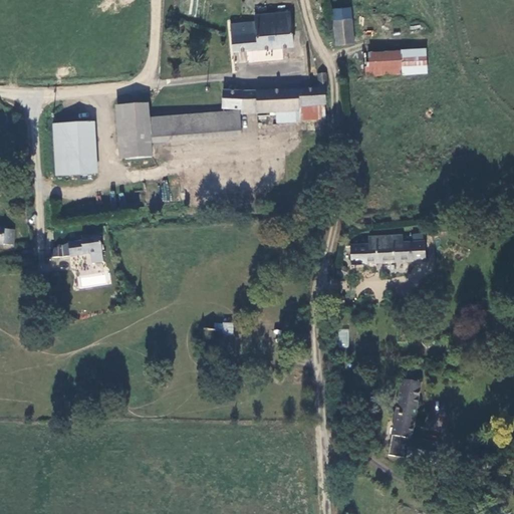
[(291,31),(289,11),(253,15),(254,22),(234,24),(235,35),(224,36),(224,44),(230,44),(231,50),(300,45),(299,30),(291,31)]
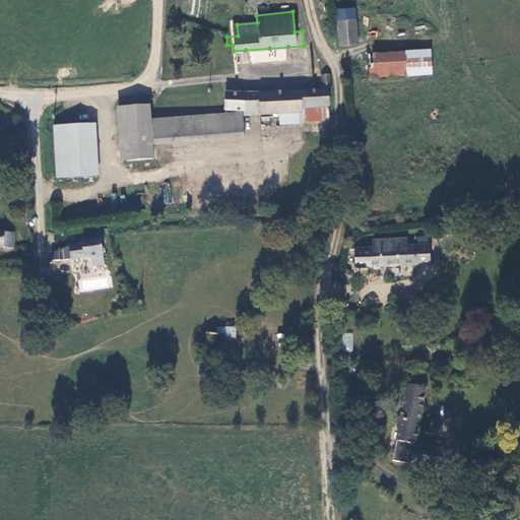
[(358,44),(355,18),(337,19),(340,45),(358,44)]
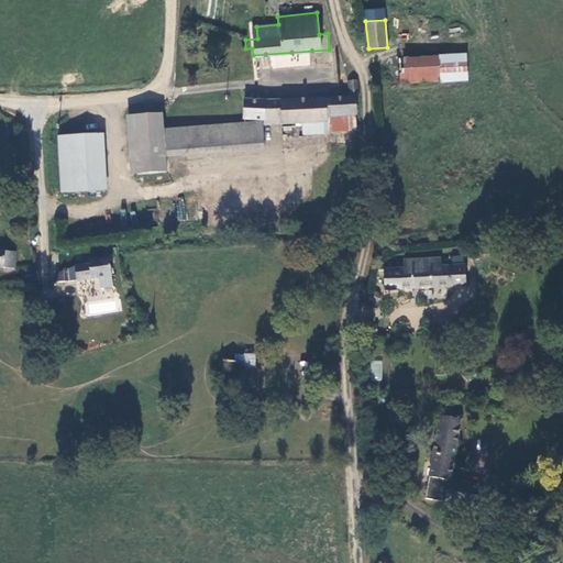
[(398,58),(399,83),(466,79),(464,54),(398,58)]
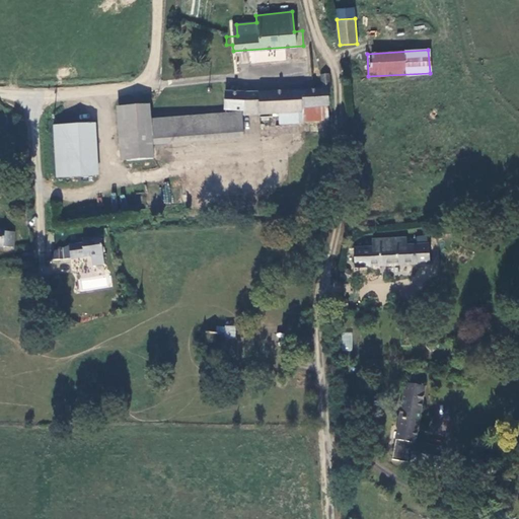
[(320,89),(256,92),(257,114),(257,127),(278,127),(278,125),(278,114),(298,114),(298,108),(325,107),(327,107),(328,90),(330,90),(327,74),(320,74),(320,89)]
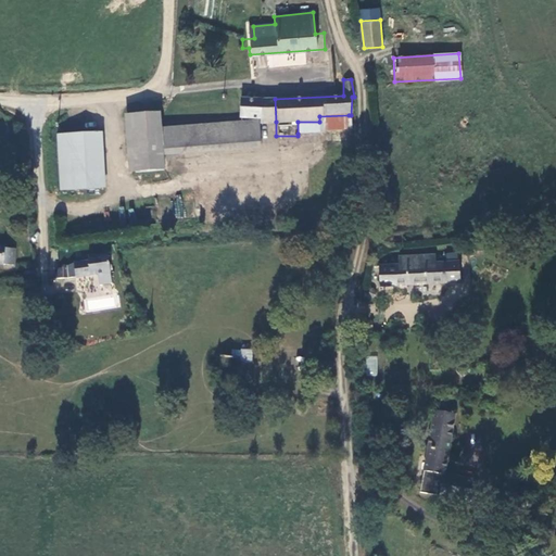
[(256,116),(256,99),(238,99),(237,116),(256,116)]
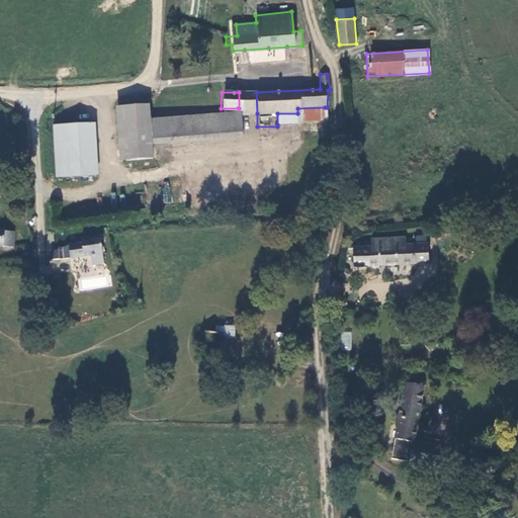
[(239,113),(257,113),(256,92),(239,92),(239,108),(239,113)]
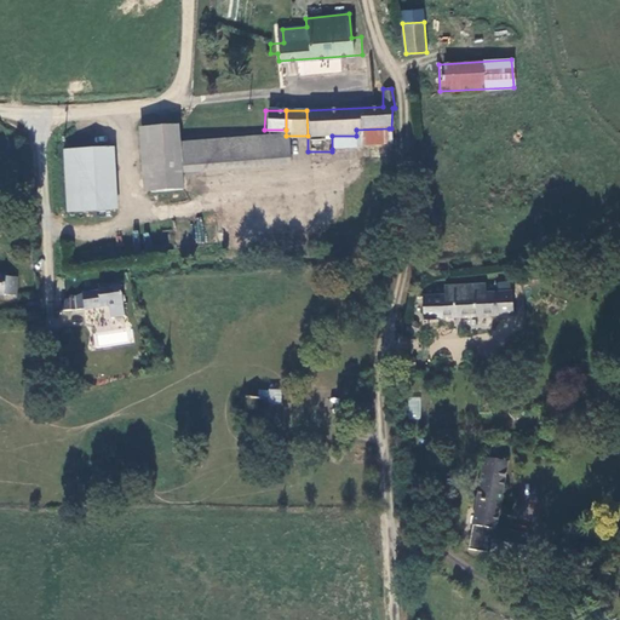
[(142,128),(147,190),(179,188),(173,125),(142,128)]
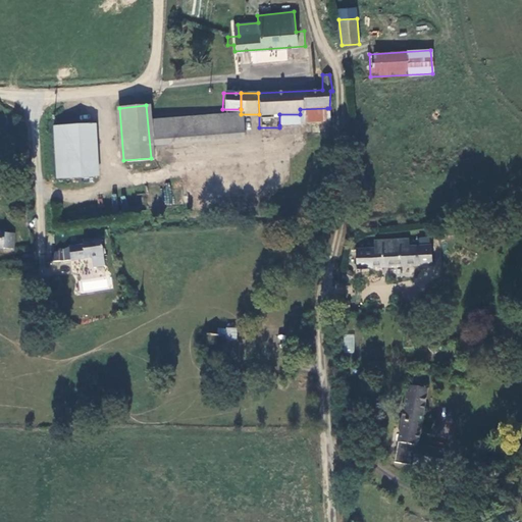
[(327,121),(327,108),(300,109),(300,114),(301,121),(327,121)]
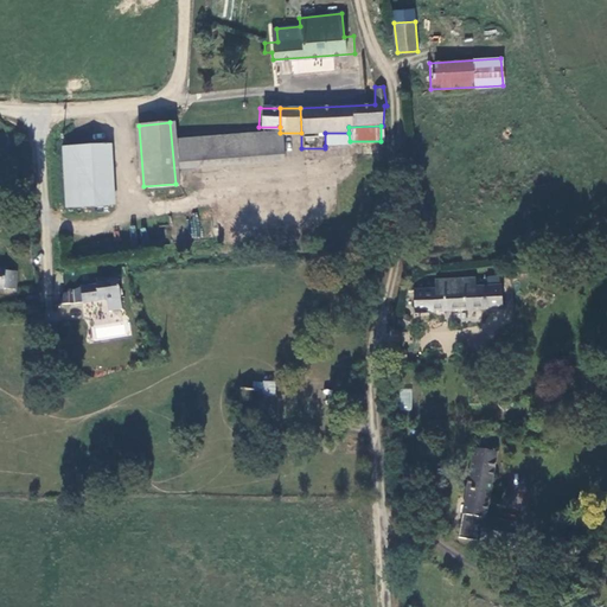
[(173,140),(176,163),(280,152),(278,131),(173,140)]
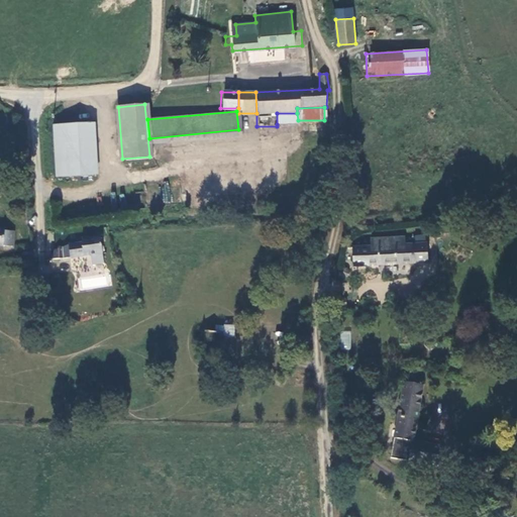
[(298,123),(298,120),(297,113),(277,113),(277,124),(298,123)]
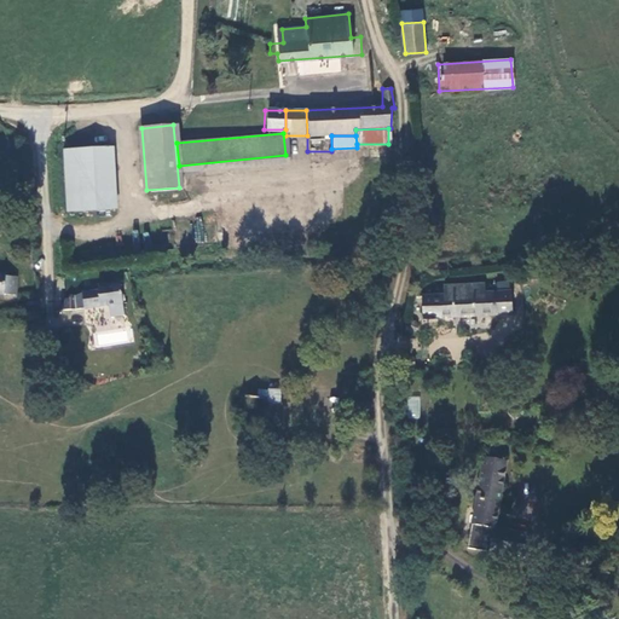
[(103,146),(59,149),(64,212),(108,208),(103,146)]
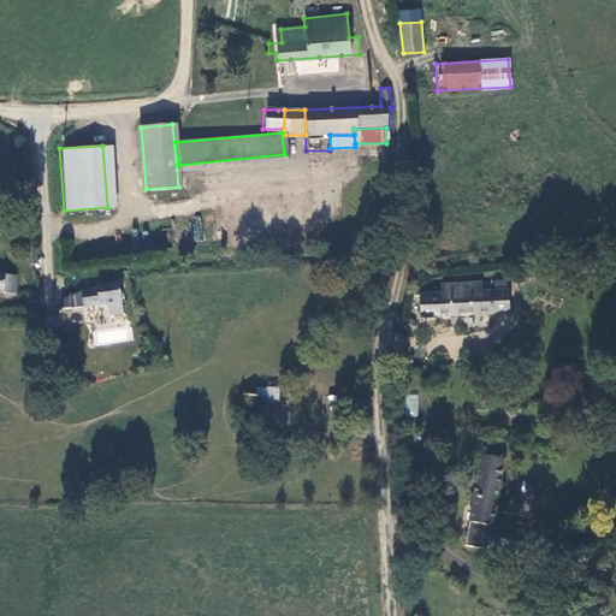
[(284,154),(178,165),(178,172),(285,163),(284,154)]
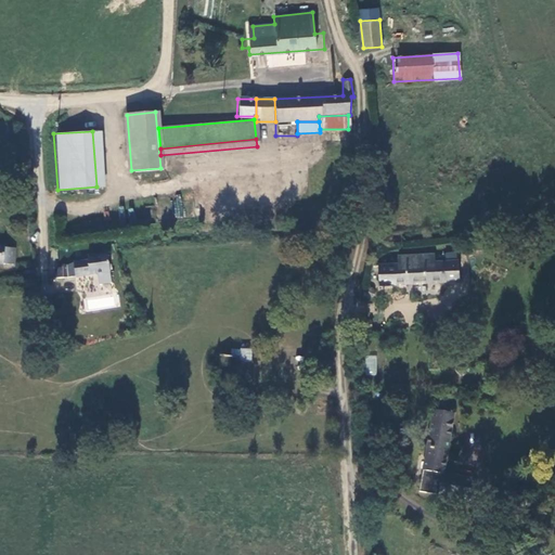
[(0,245),(0,243),(0,242),(0,262),(11,262),(11,245),(0,245)]
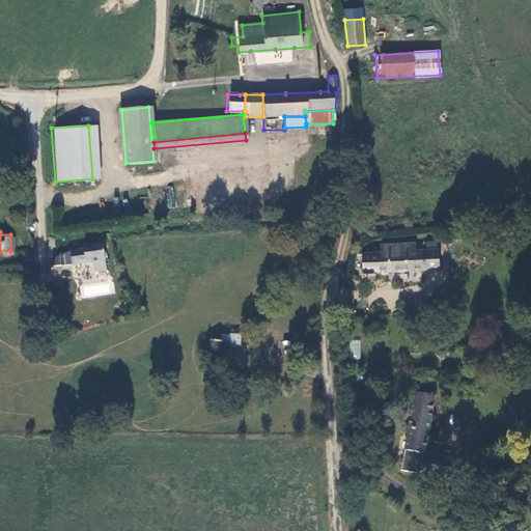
[(53,264),(106,259),(104,243),(85,245),(85,248),(71,249),(56,255),(53,264)]
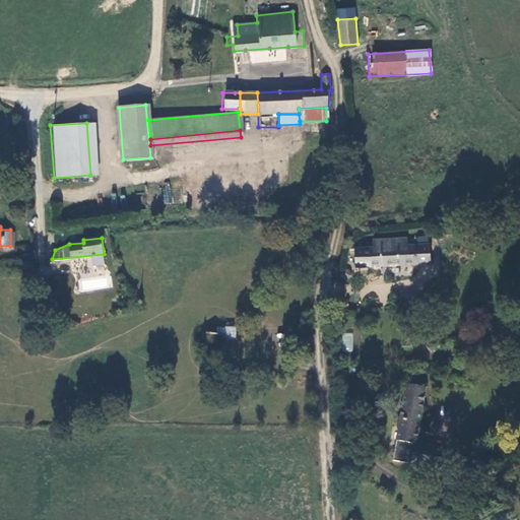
[(356,267),(430,263),(429,246),(407,247),(406,240),(374,242),(374,247),(354,248),(356,267)]
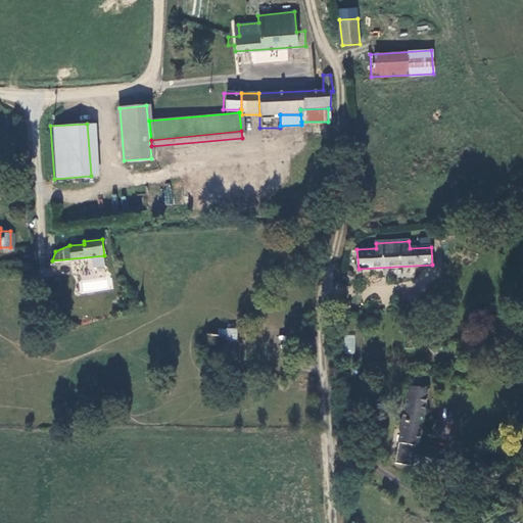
[(223,360),(225,335),(206,334),(204,360),(223,360)]
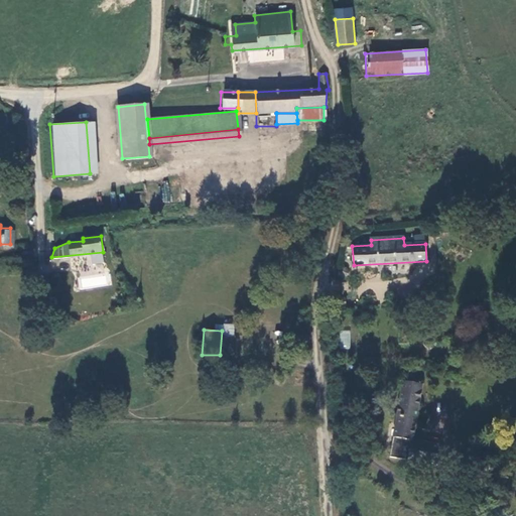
[(350,330),(340,330),(340,349),(350,349),(350,330)]
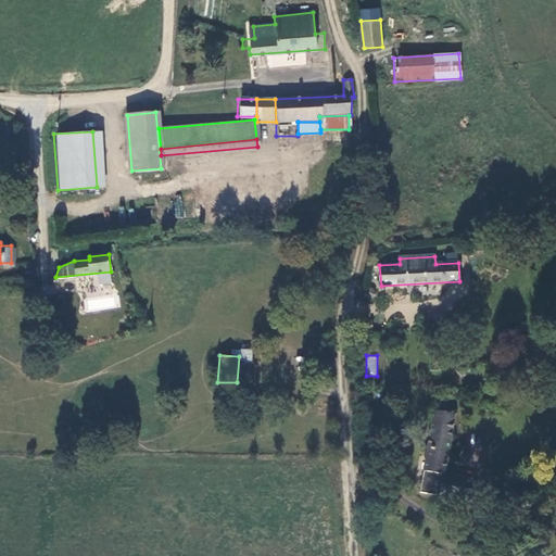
[(441,408),(442,401),(433,400),(432,407),(441,408)]
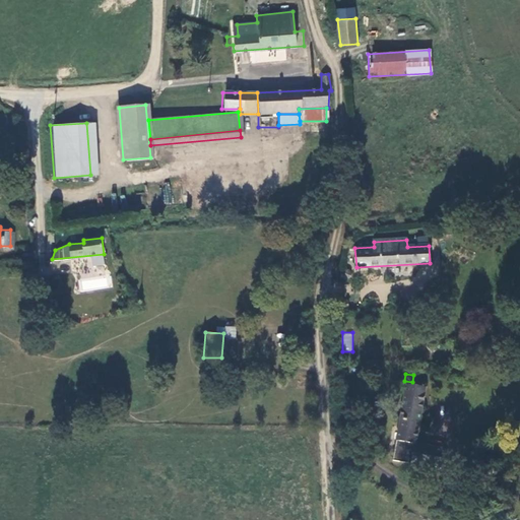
[(415,443),(425,387),(402,383),(393,440),(389,460),(440,469),(443,448),(415,443)]
